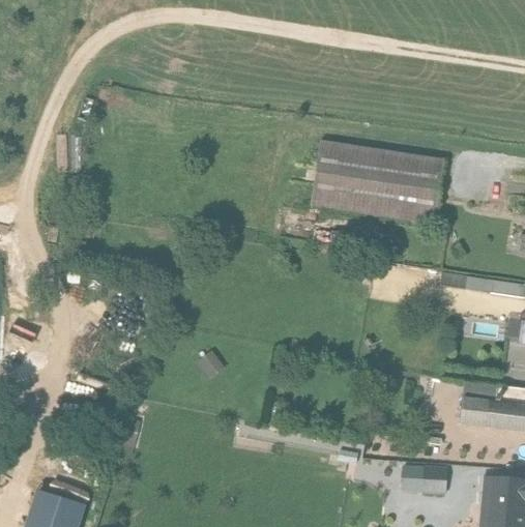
[(330,142),(323,208),(436,220),(443,153),(330,142)]
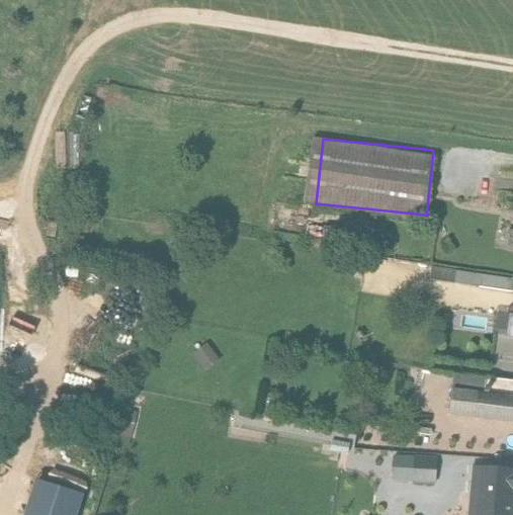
[(458,281),(459,270),(436,266),(434,278),(458,281)]
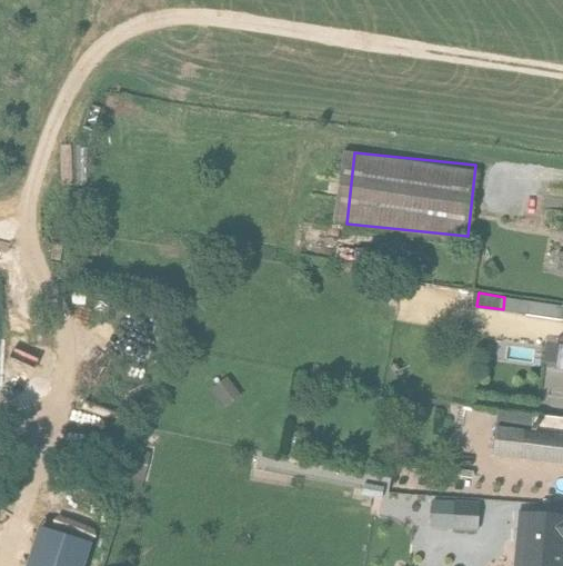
[(504,297),(503,309),(562,319),(562,305),(504,297)]
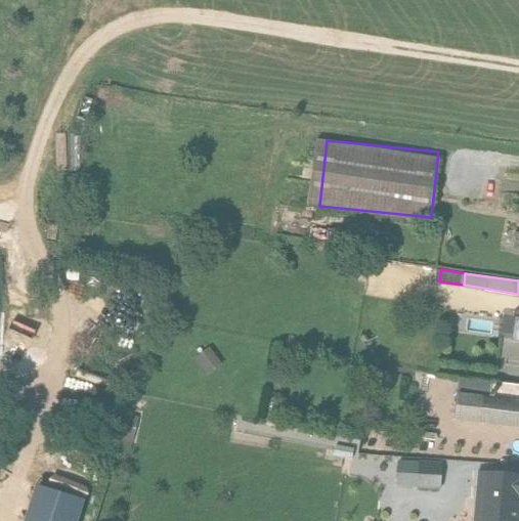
[(214,345),(198,357),(210,375),(226,362),(214,345)]
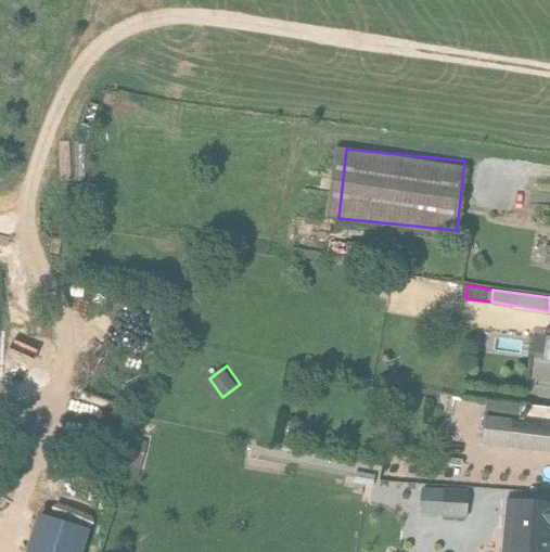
[(549,406),(490,400),(485,446),(549,452),(549,406)]
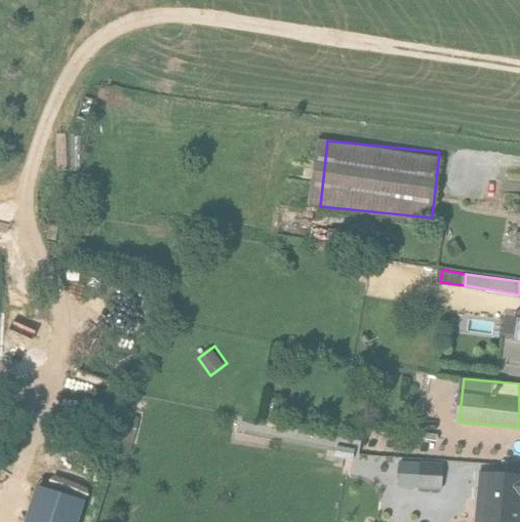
[(341,445),(338,455),(357,458),(359,448),(341,445)]
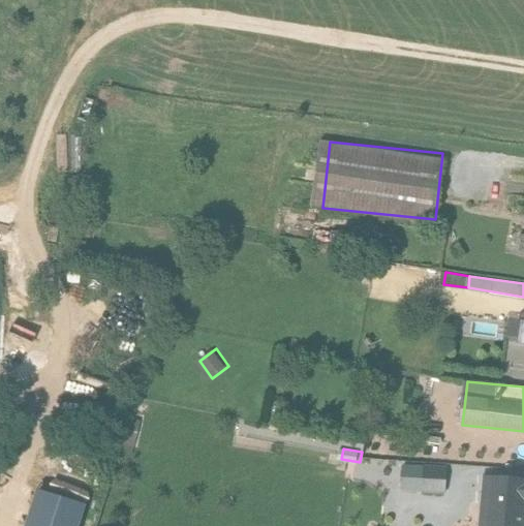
[(396,489),(438,489),(438,468),(396,468),(396,489)]
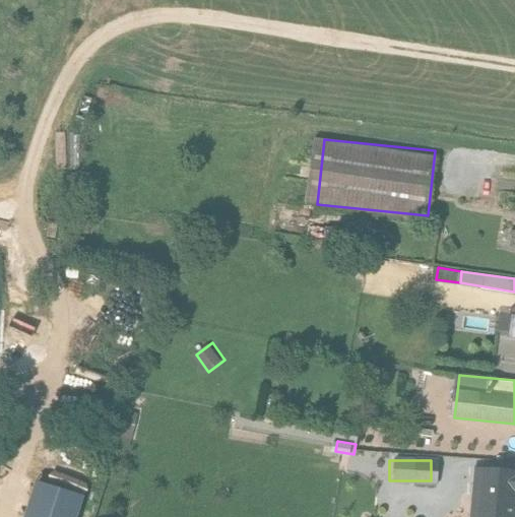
[(514,473),(475,469),(470,516),(514,516),(514,473)]
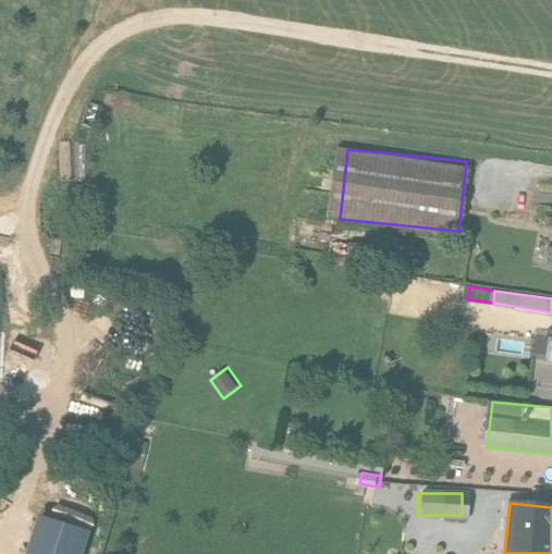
[(87,553),(95,531),(43,515),(29,553),(87,553)]
